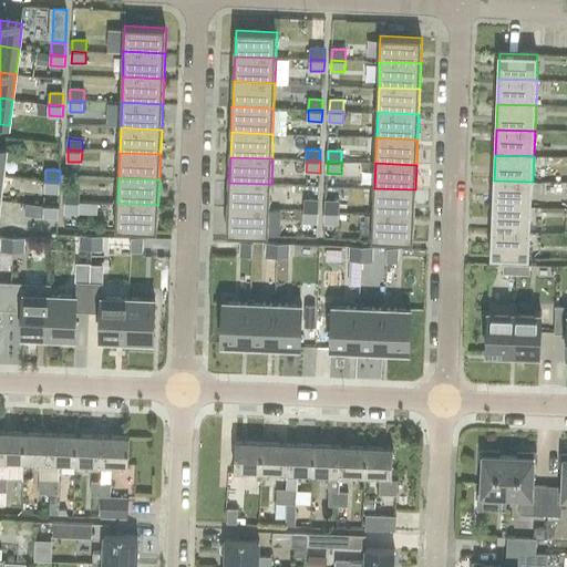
[(59,193),(60,182),(45,181),(45,192),(59,193)]
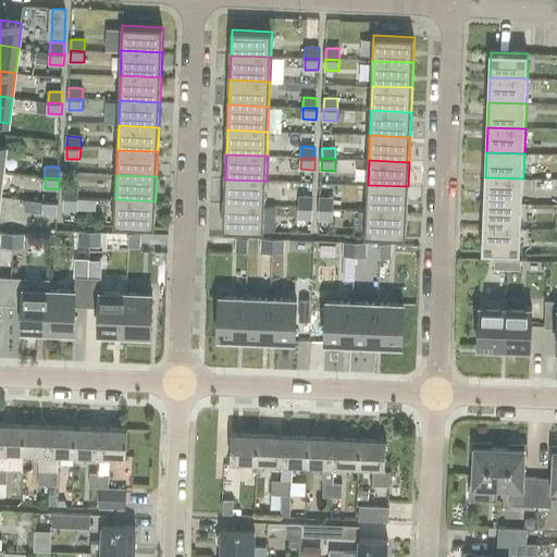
[(522,203),(523,178),(485,177),(484,202),(522,203)]
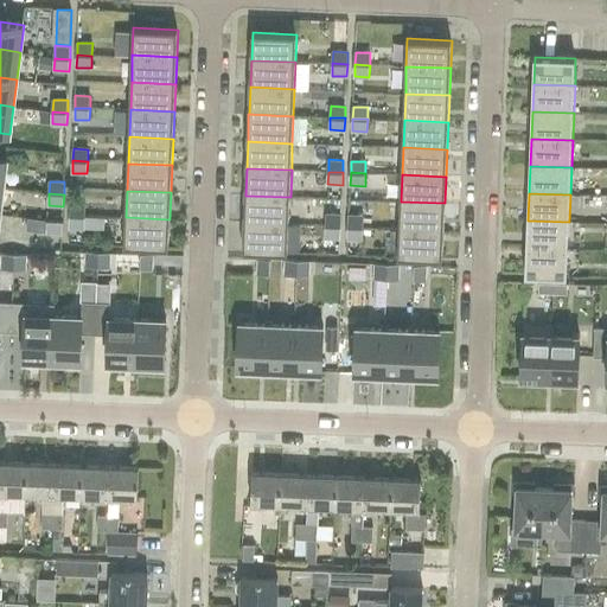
[(289,224),(291,197),(246,196),(244,222),(289,224)]
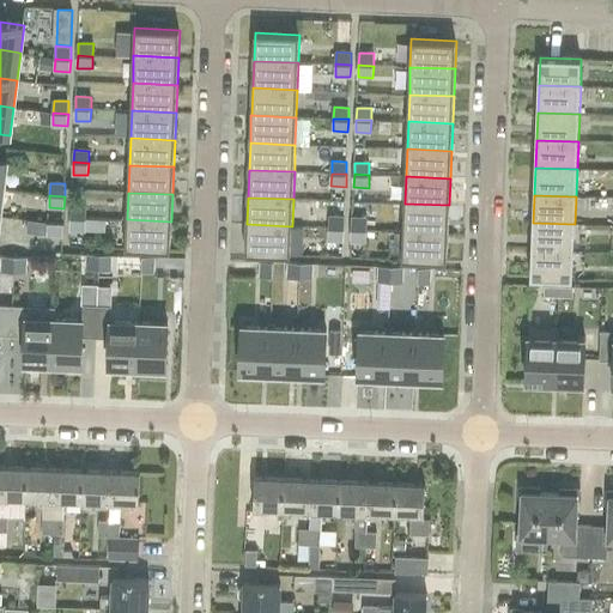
[(448,232),(449,205),(405,204),(404,230),(448,232)]
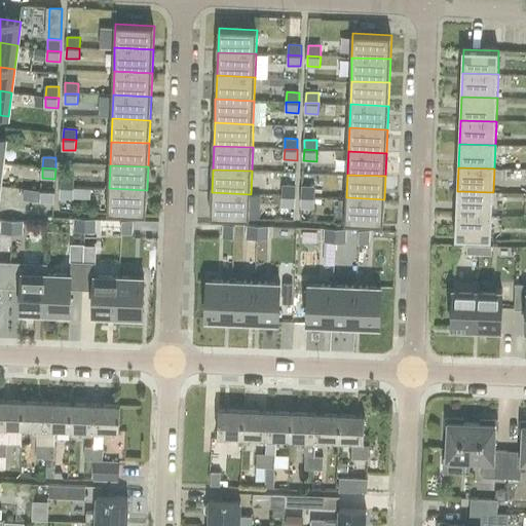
[(74,188),(74,177),(62,177),(61,187),(74,188)]
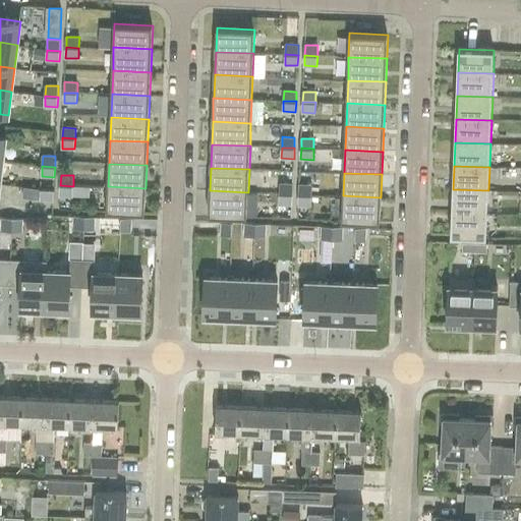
[(292,193),(293,184),(280,183),(280,193),(292,193)]
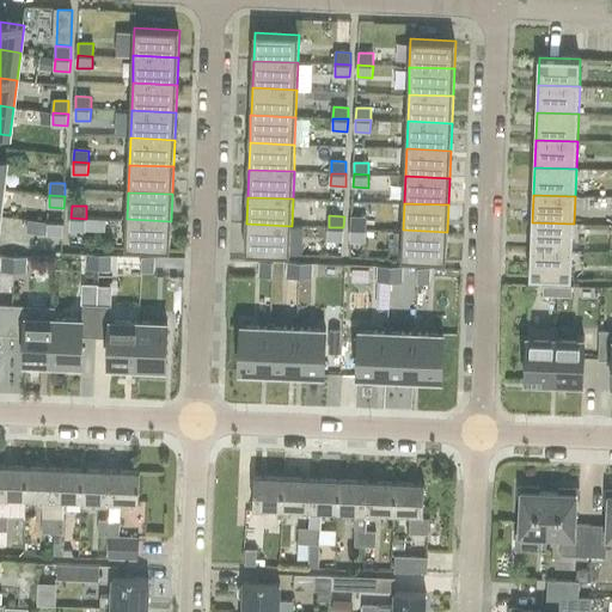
[(367,218),(352,216),(352,228),(366,228),(367,218)]
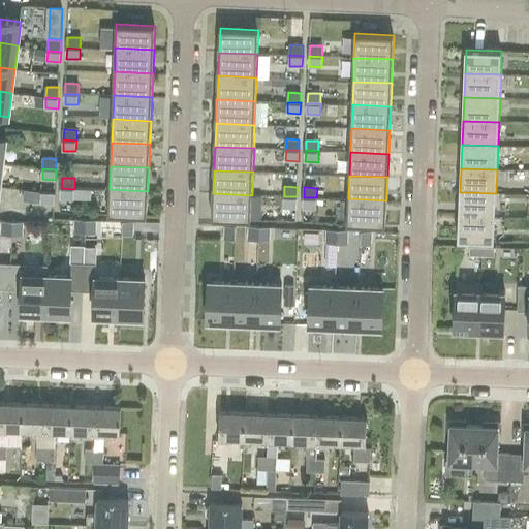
[(73,199),(74,189),(61,188),(61,198),(73,199)]
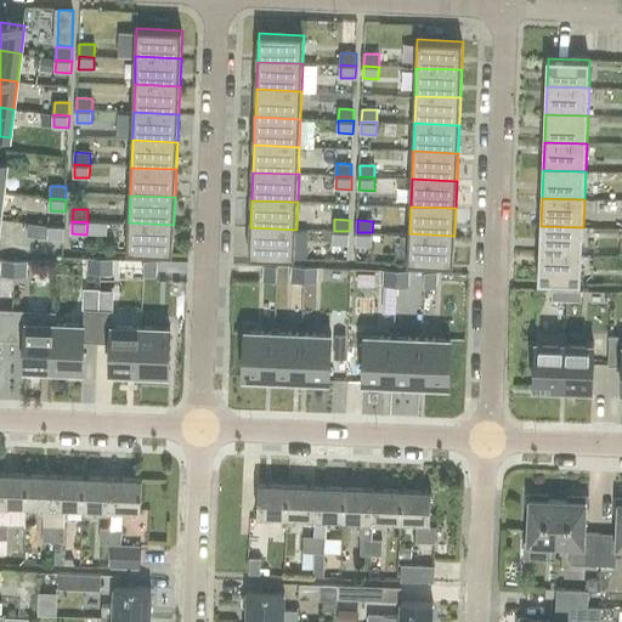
[(173,254),(174,225),(129,222),(128,252),(173,254)]
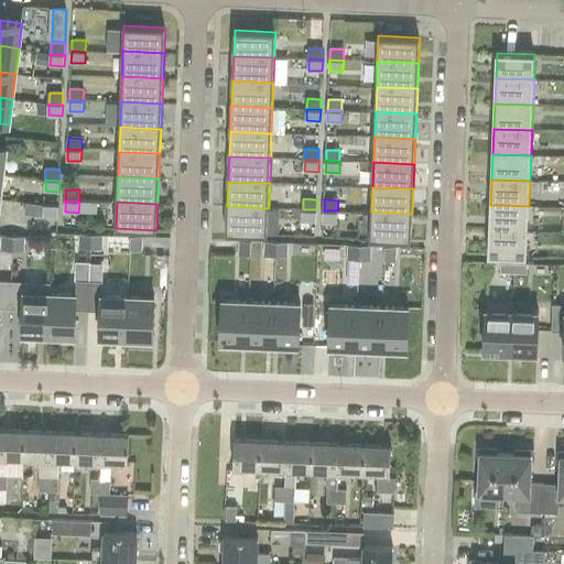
[(58,217),(58,205),(44,205),(44,216),(58,217)]
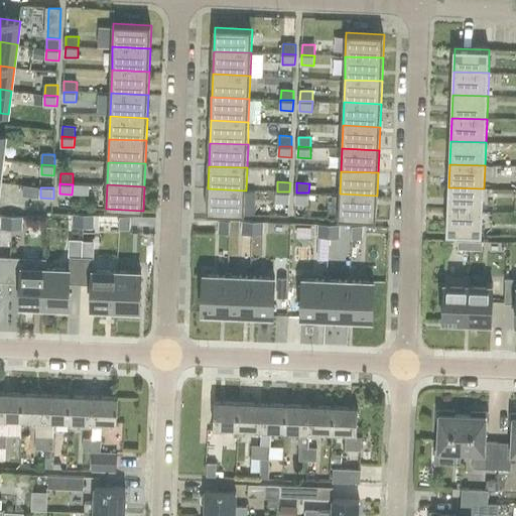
[(483,212),(484,188),(448,187),(447,211),(483,212)]
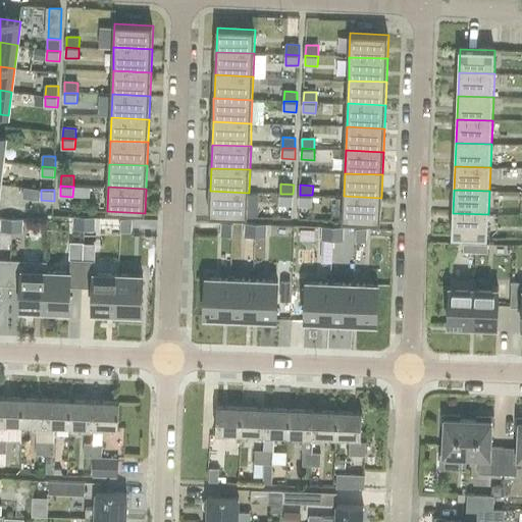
[(248,217),(249,193),(210,191),(209,215),(248,217)]
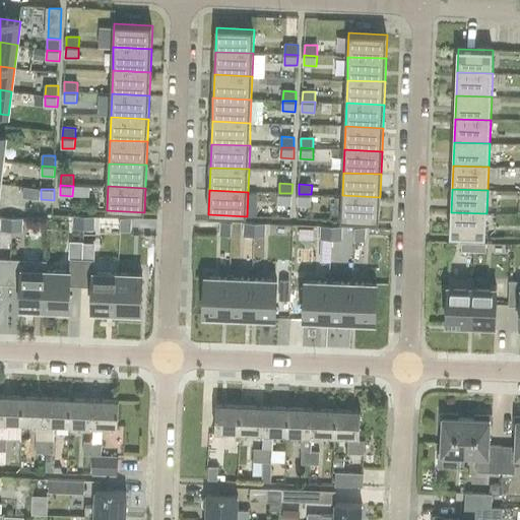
[(291,204),(291,193),(279,193),(278,204),(291,204)]
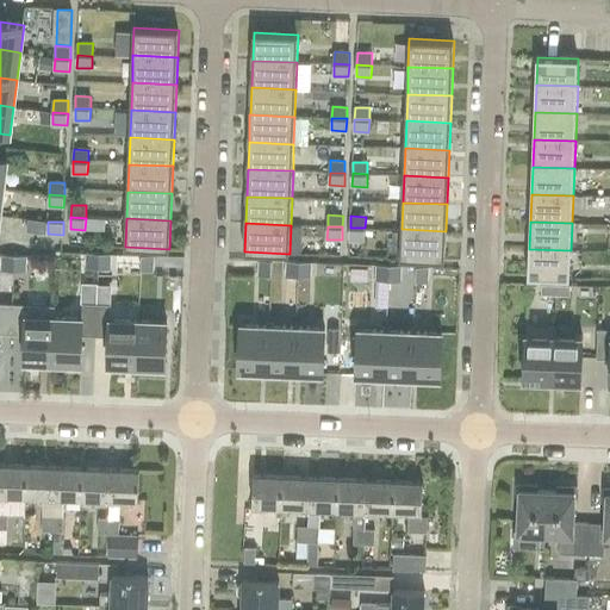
[(365,241),(365,228),(350,228),(349,241),(365,241)]
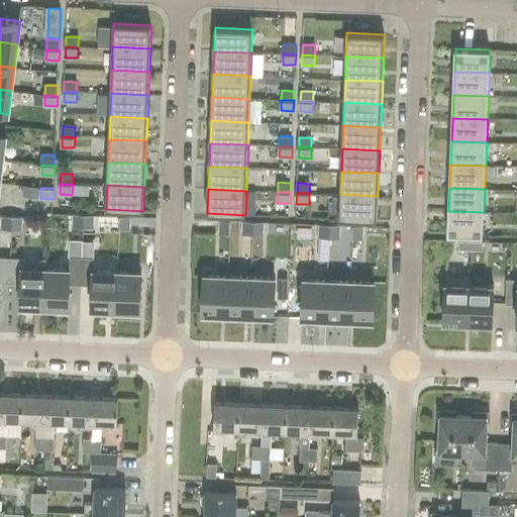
[(377,220),(378,196),(340,194),(339,219),(377,220)]
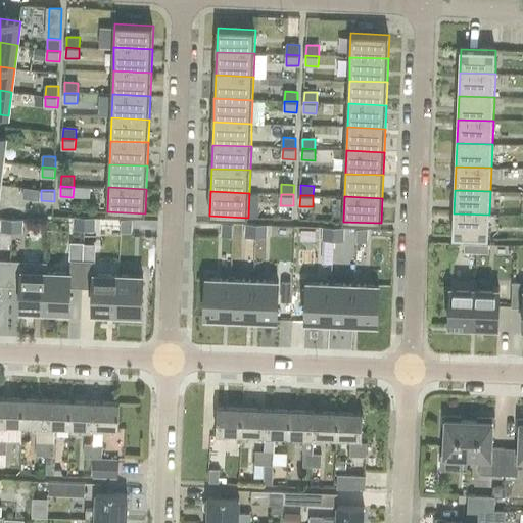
[(488,238),(489,215),(454,214),(453,237),(488,238)]
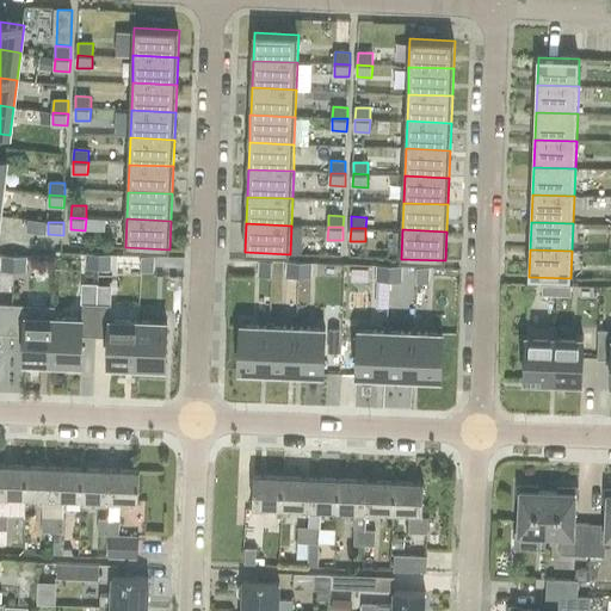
[(99,269),(99,254),(87,253),(86,269),(99,269)]
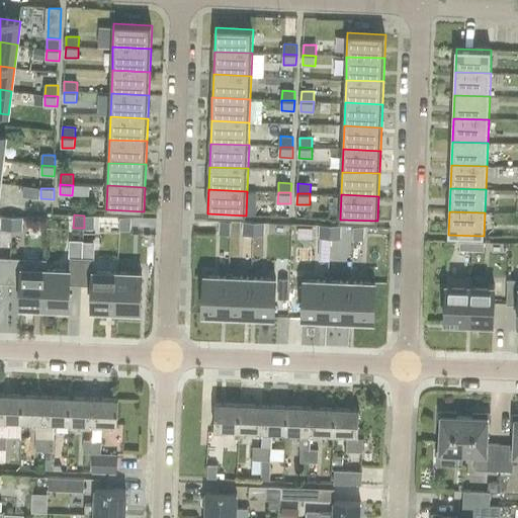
[(94,229),(95,216),(84,216),(84,228),(94,229)]
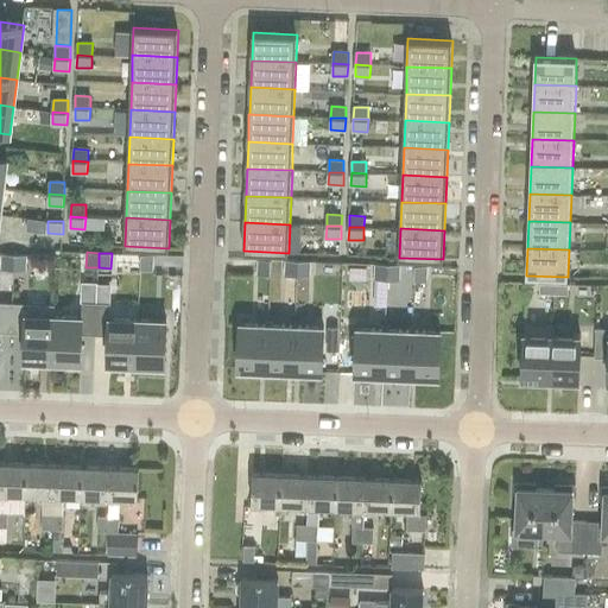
[(14,270),(14,254),(2,254),(1,270),(14,270)]
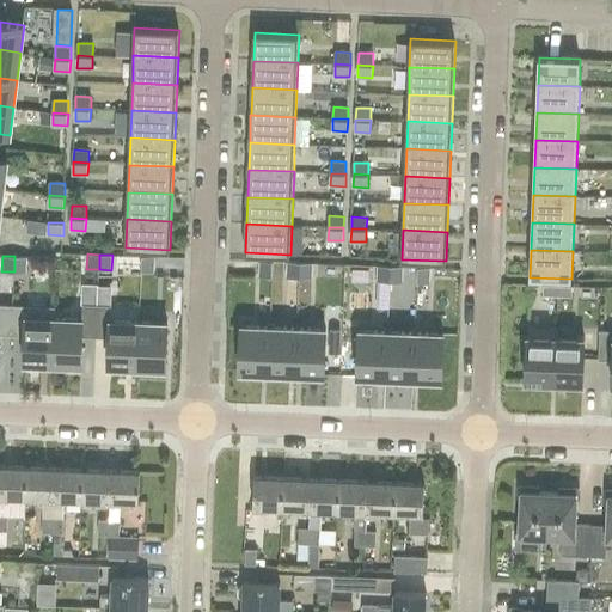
[(28,257),(14,256),(14,271),(26,271),(28,257)]
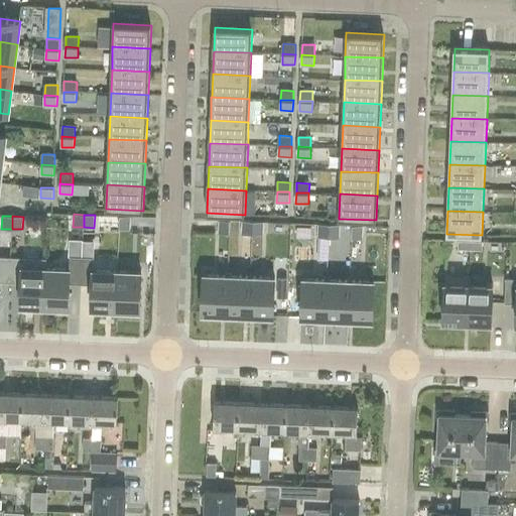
[(120,216),(120,229),(130,229),(130,217),(120,216)]
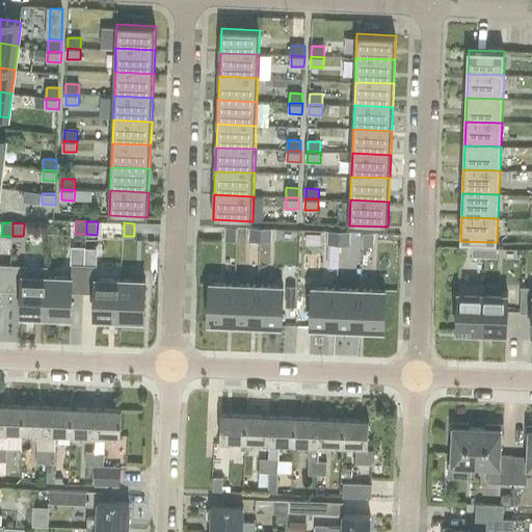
[(237,240),(237,228),(227,227),(227,240),(237,240)]
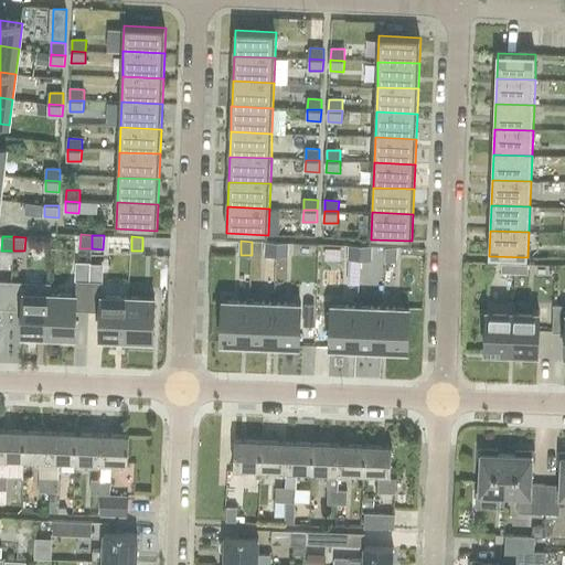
[(277,256),(278,243),(266,242),(266,256),(277,256)]
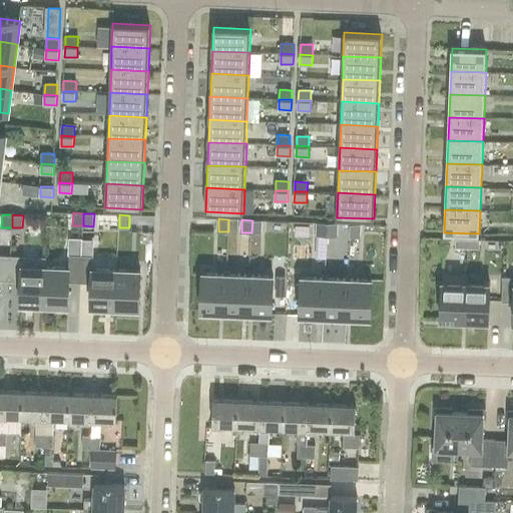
[(262,233),(263,220),(252,220),(251,232),(262,233)]
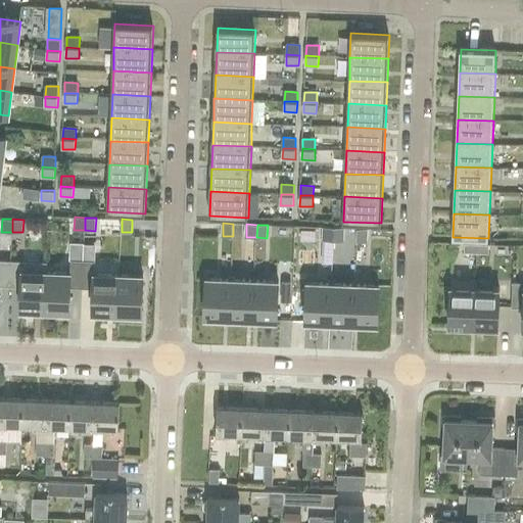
[(333,240),(333,228),(323,227),(323,240),(333,240)]
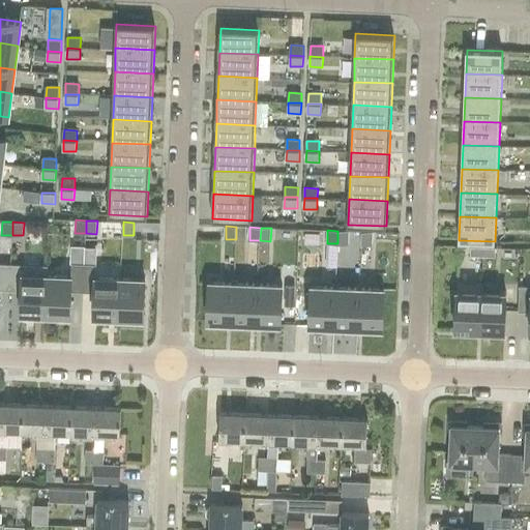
[(349,231),(337,231),(337,243),(348,244),(349,231)]
